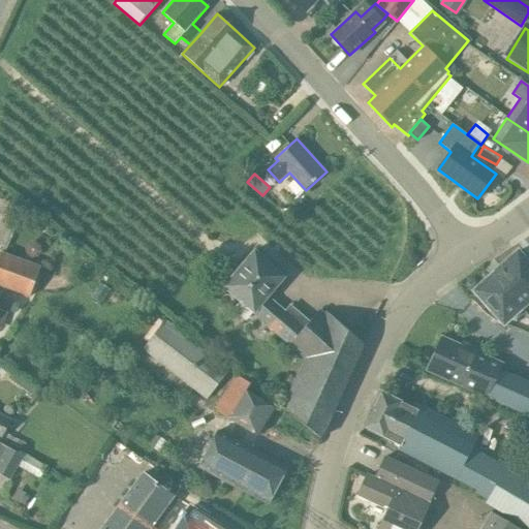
[(41,267),(1,252),(0,254),(0,284),(31,296),(41,267)]
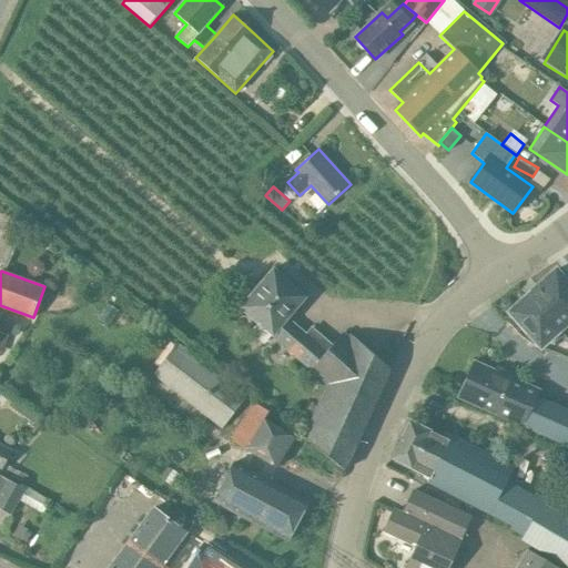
[(306,300),(273,271),(241,308),(331,384),(306,439),(345,472),(391,369),(354,338),(351,342),(344,336),(333,348),(313,332),(307,338),(287,322),(306,300)]
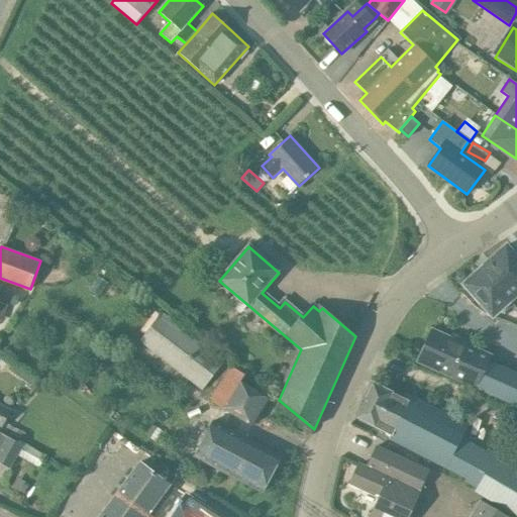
[(516,259),(506,246),(462,285),(492,317),(509,302),(516,310),(516,259)]
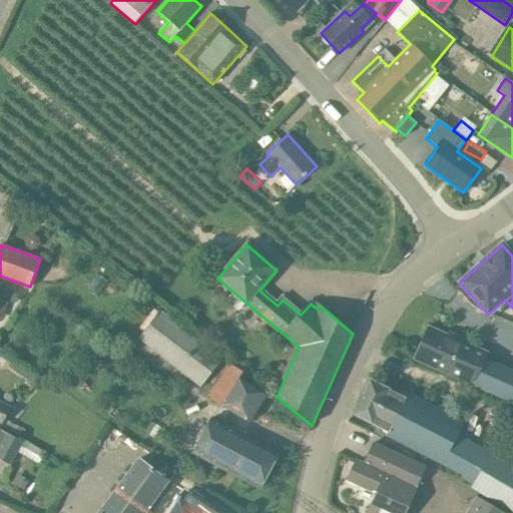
[(223,358),(161,310),(138,339),(200,388),(223,358)]
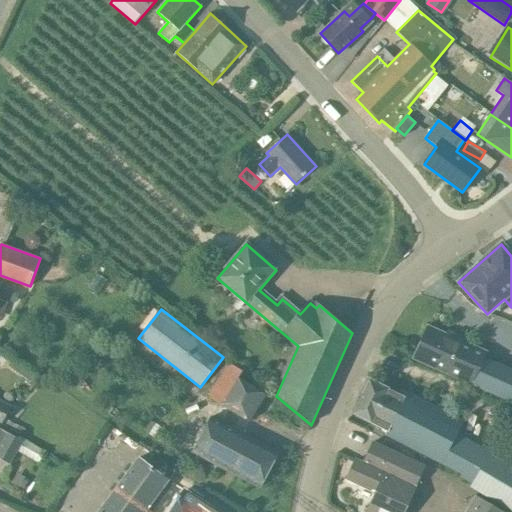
[(488,353),(428,326),(413,359),(474,386),(476,386),(511,401),(511,371),(485,359),(488,353)]
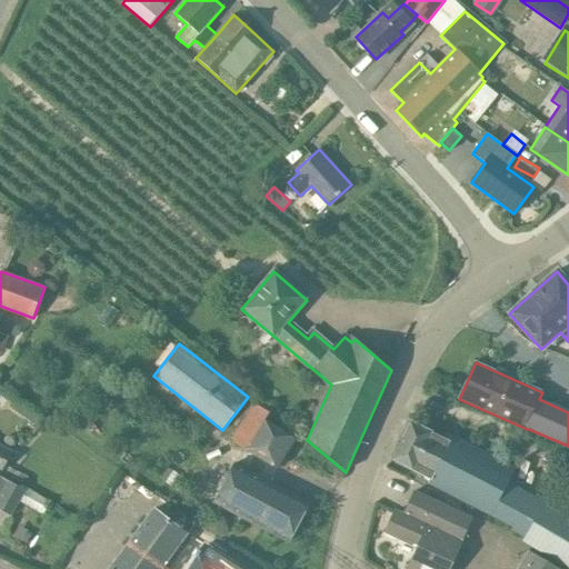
[(277,466),(279,468),(300,435),(268,415),(269,412),(252,402),(230,439),(246,448),(277,466)]
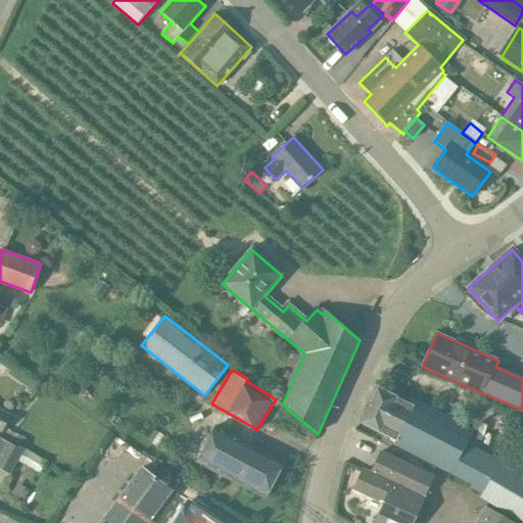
[(377,389),(361,423),(395,440),(394,444),(448,472),(473,484),(471,487),(481,494),(480,497),(522,521),(522,474),(500,461),(497,466),(464,447),(472,430),(411,399),(409,405),(377,389)]
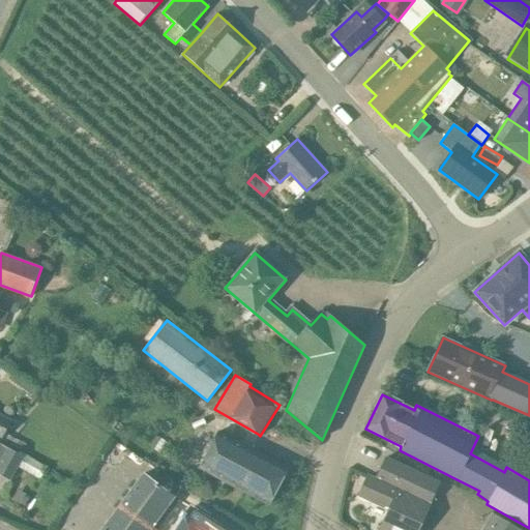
[(12,420),(0,413),(0,440),(1,441),(2,440),(22,451),(26,444),(16,438),(15,439),(4,433),(12,420)]
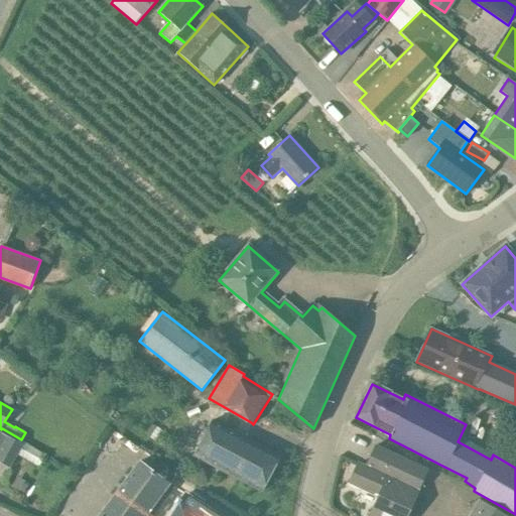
[(215,420),(196,456),(262,491),(280,456),(215,420)]
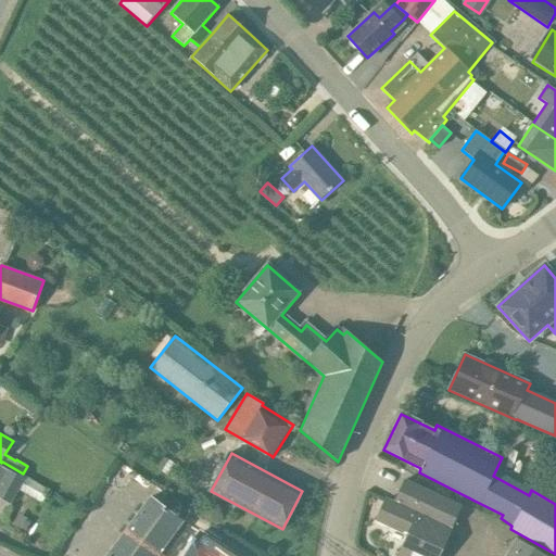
[(164,457),(156,468),(172,479),(179,467),(164,457)]
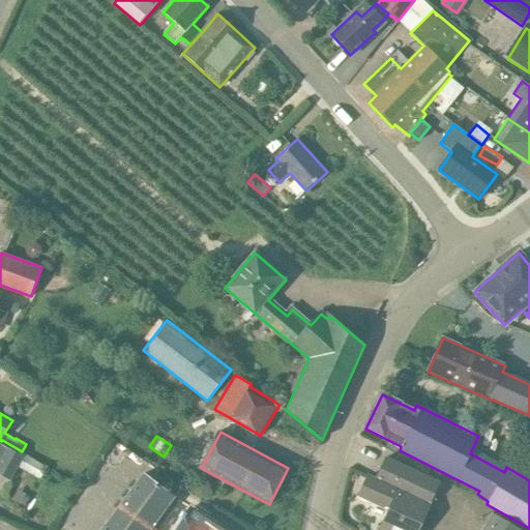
[(0,475),(10,481),(19,468),(39,480),(47,468),(20,451),(18,454),(0,443),(0,475)]
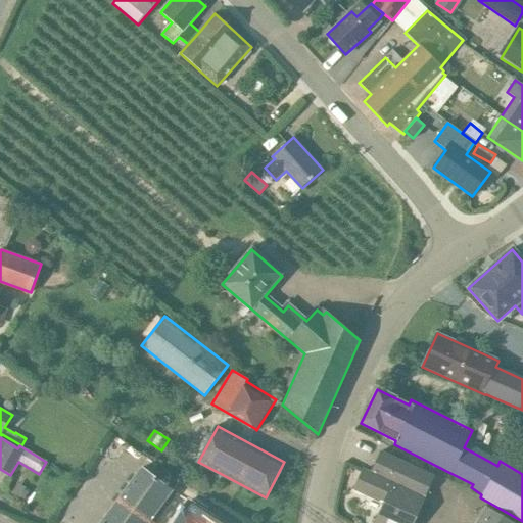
[(364,471),(354,489),(384,503),(374,522),(413,522),(424,498),(433,476),(381,452),(371,474),(364,471)]
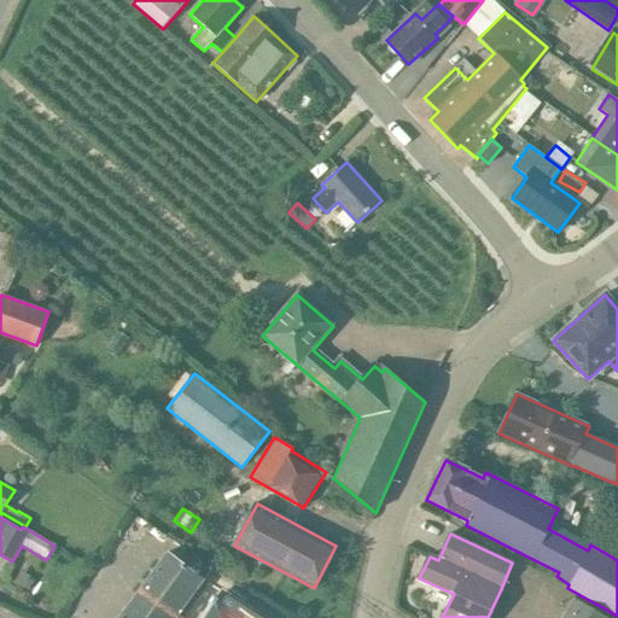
[(172,617),(211,566),(187,549),(178,560),(168,554),(118,617),(172,617)]
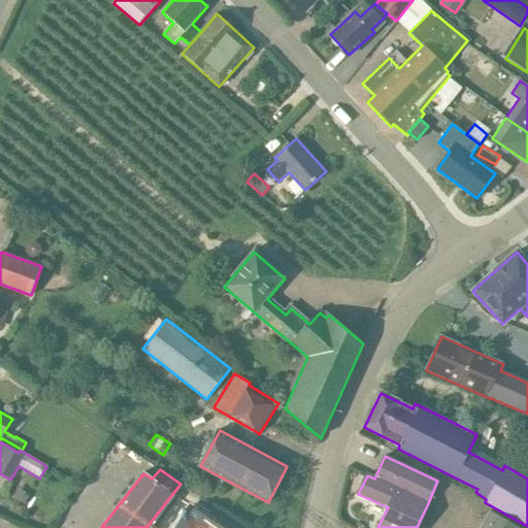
[(18,490),(12,499),(20,503),(25,494),(18,490)]
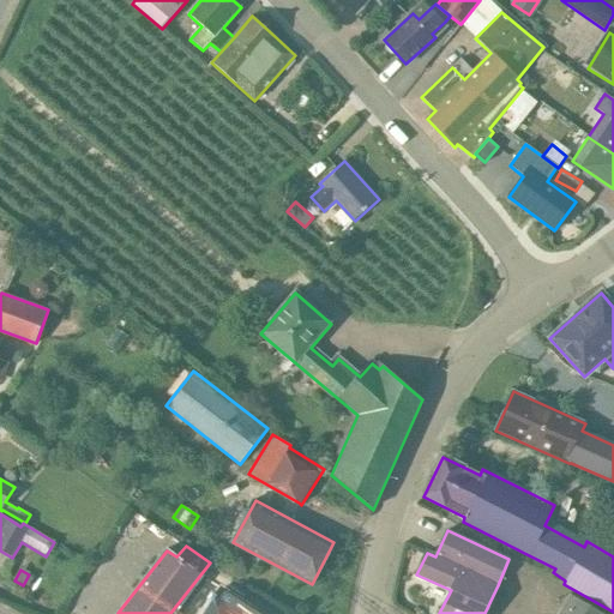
[(268,613),(223,584),(203,613),(268,613)]
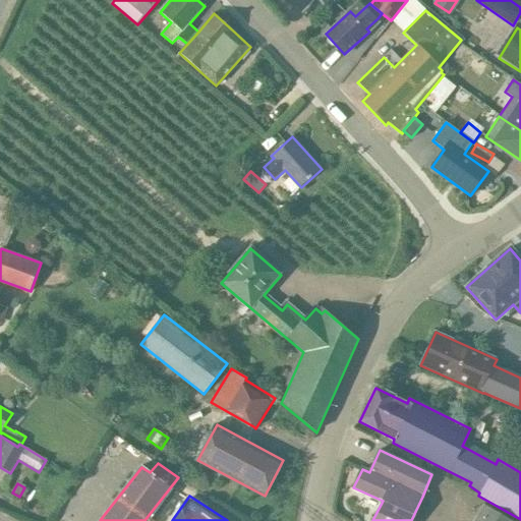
[(511,520),(483,505),(473,520),(511,520)]
